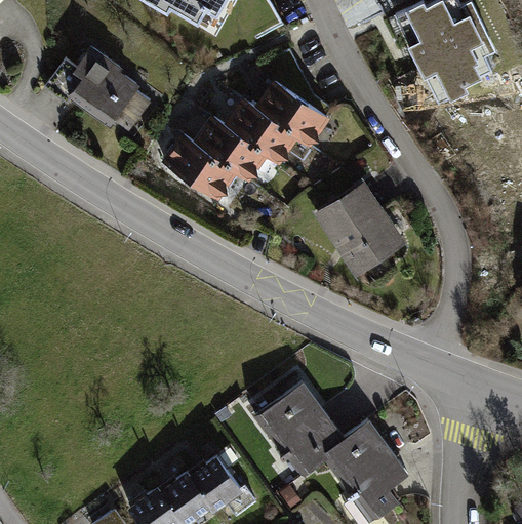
[(137,0),(163,14),(166,9),(194,26),(203,10),(213,16),(223,0),(137,0)]
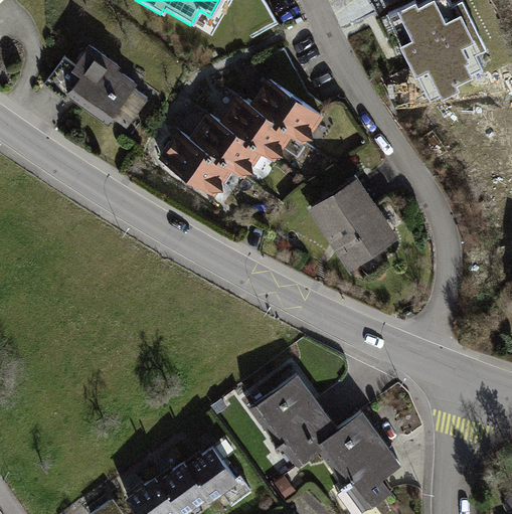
[(417,0),(412,0),(390,11),(407,45),(433,97),(458,84),(455,78),(484,64),(478,50),(489,45),(467,0),(455,0),(453,1),(452,0),(428,0),(420,4),(417,0)]
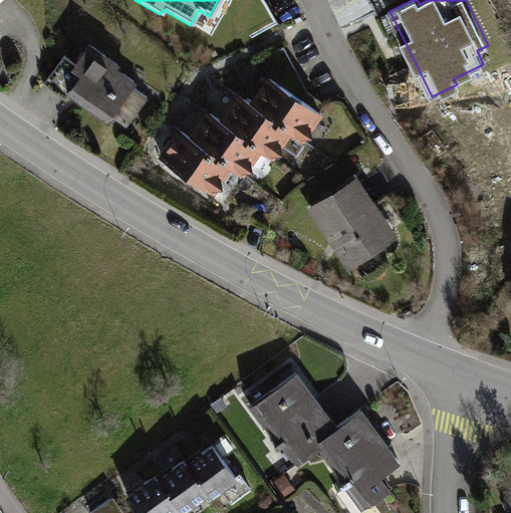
[(142,75),(90,41),(75,64),(63,56),(45,82),(65,95),(61,101),(104,131),(110,120),(132,134),(159,93),(139,80),(142,75)]
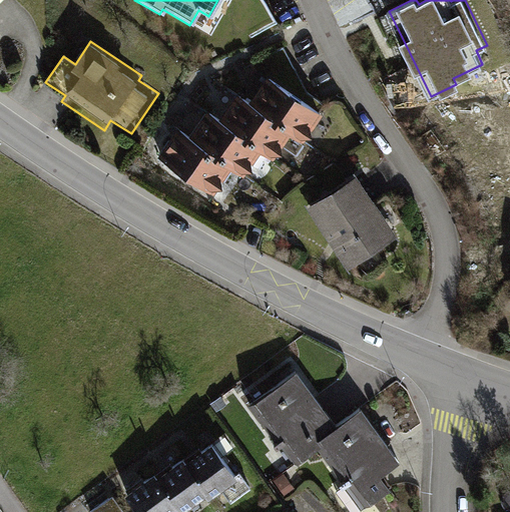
[(268,78),(251,102),(276,117),(274,121),(293,133),(306,141),(323,113),(268,78)]
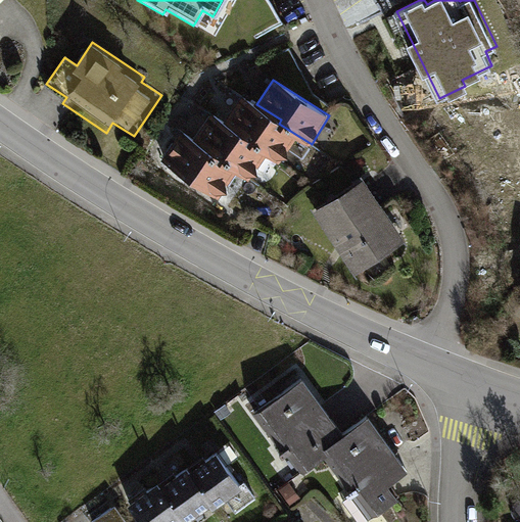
[(242,95),(227,121),(251,136),(248,141),(269,154),(282,162),(298,136),(279,124),(281,120),(256,104),(242,95)]
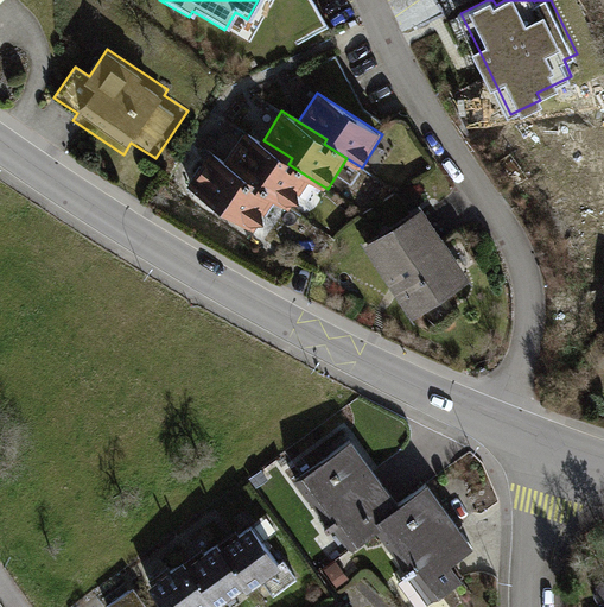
[(247,131),(229,159),(258,177),(255,183),(275,195),(294,208),(312,179),(288,164),(292,158),(264,140),(247,131)]
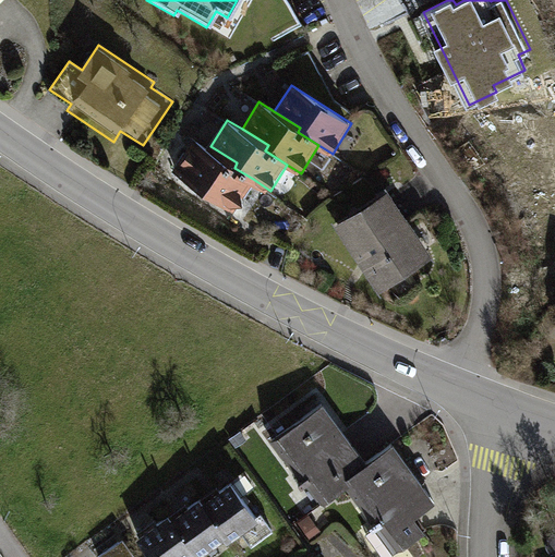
[(210,146),(195,136),(173,169),(234,208),(253,179),(234,168),(237,162),(210,146)]
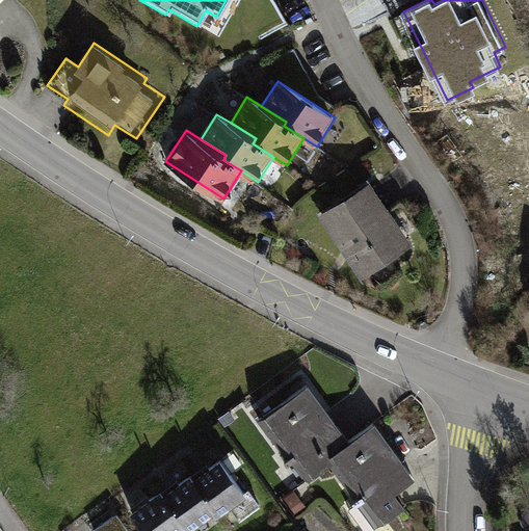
[(367,182),(316,215),(359,280),(410,246),(367,182)]
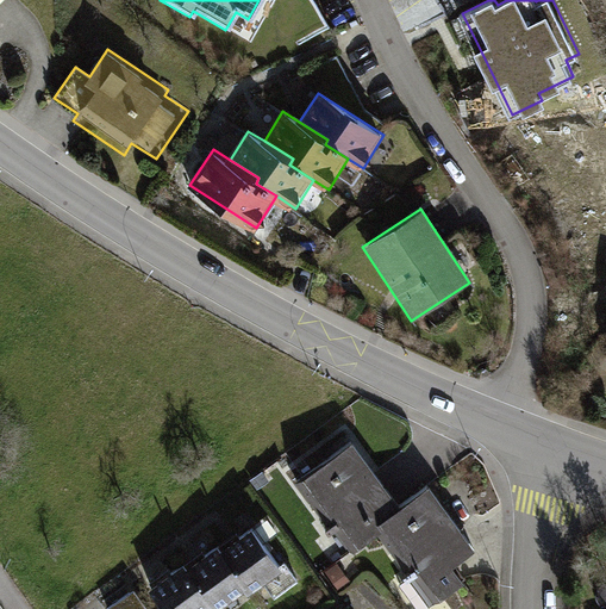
[(351,447),(297,488),(349,559),(375,539),(381,534),(376,528),(399,511),(351,447)]
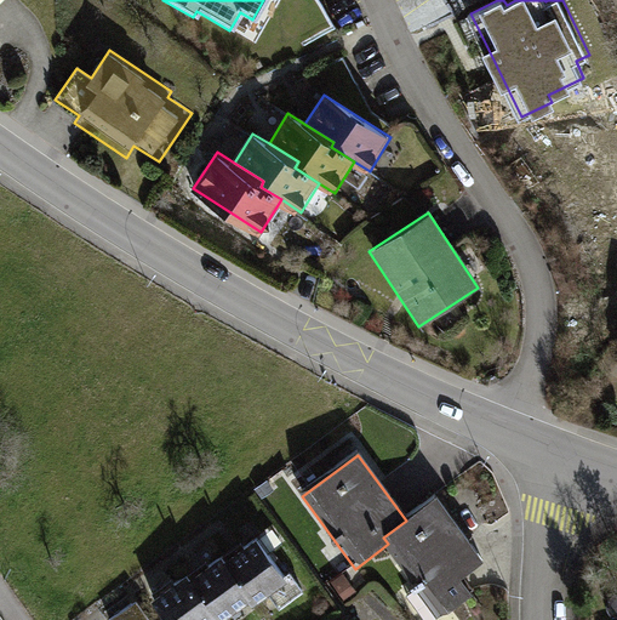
[(388,544),(382,549),(434,619),(436,619),(473,595),(461,578),(483,562),(435,499),(406,521),(383,538),(388,544)]
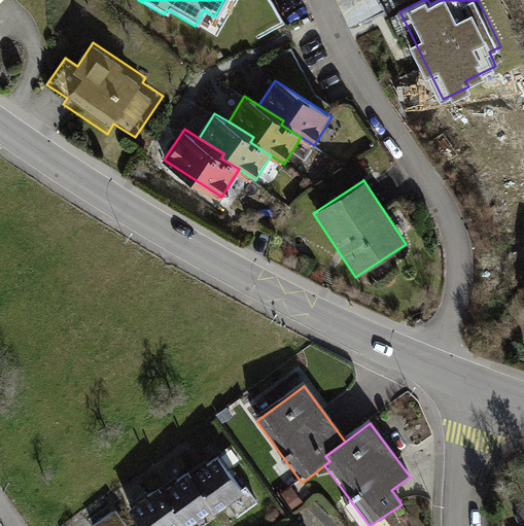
[(242,494),(216,458),(188,477),(213,511),(214,514),(242,494)]
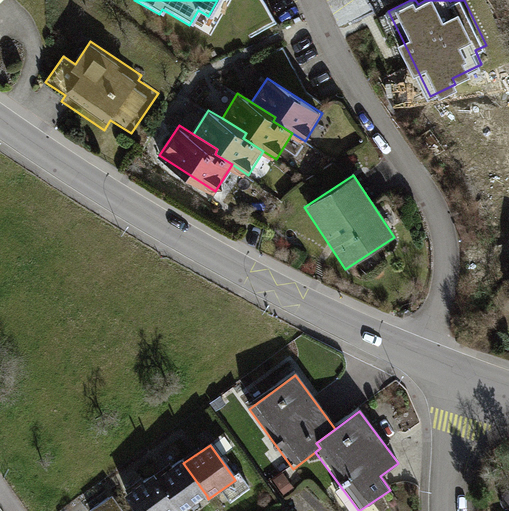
[(186,510),(207,496),(183,463),(181,459),(154,478),(176,510),(186,510)]
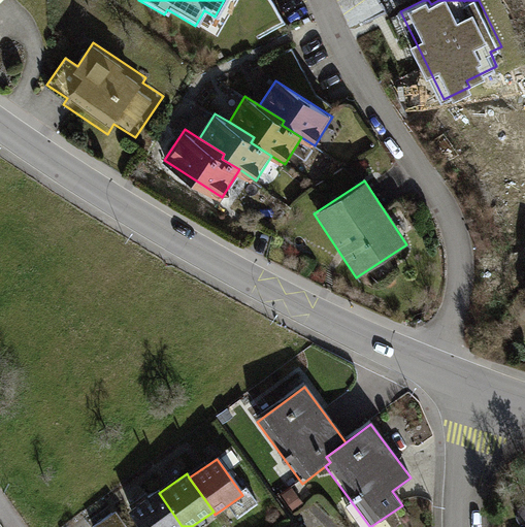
[(182,526),(159,493),(157,490),(127,511),(138,526),(182,526)]
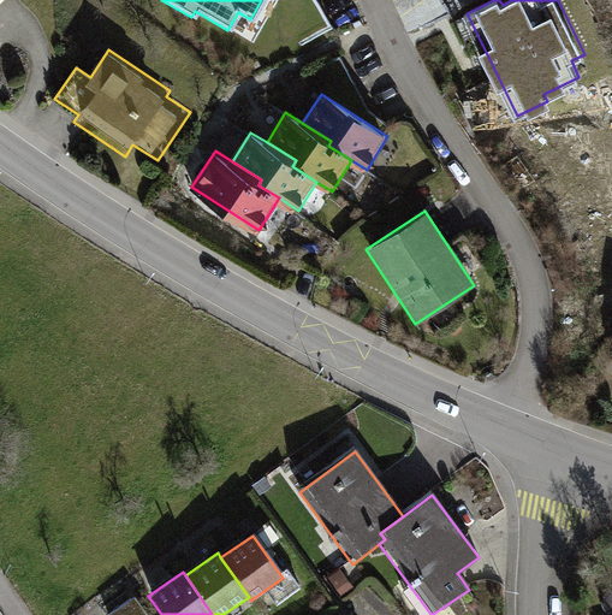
[(144,614),(132,597),(107,614),(144,614)]
